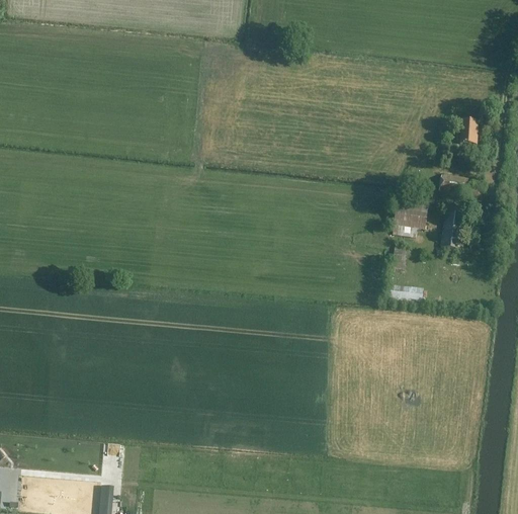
[(460,141),(477,142),(479,119),(462,117),(460,141)]
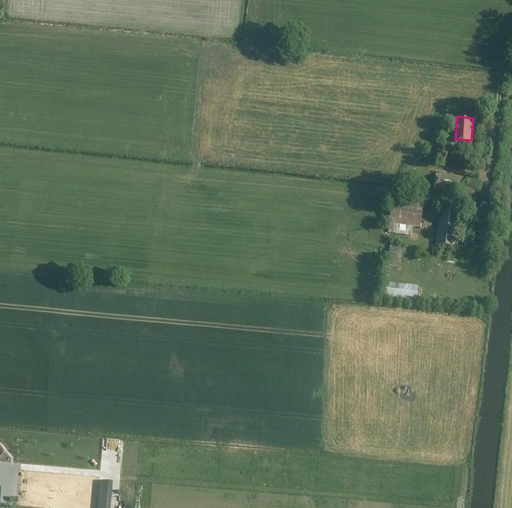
[(433,189),(462,193),(462,195),(476,197),(479,176),(436,170),(433,189)]
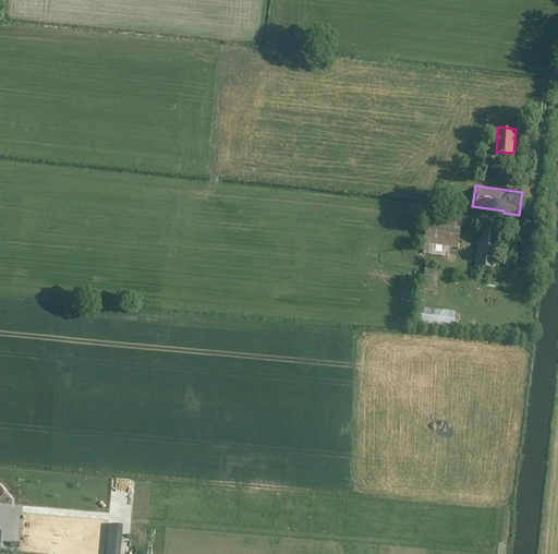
[(458,247),(462,218),(428,213),(423,250),(448,254),(449,245),(458,247)]
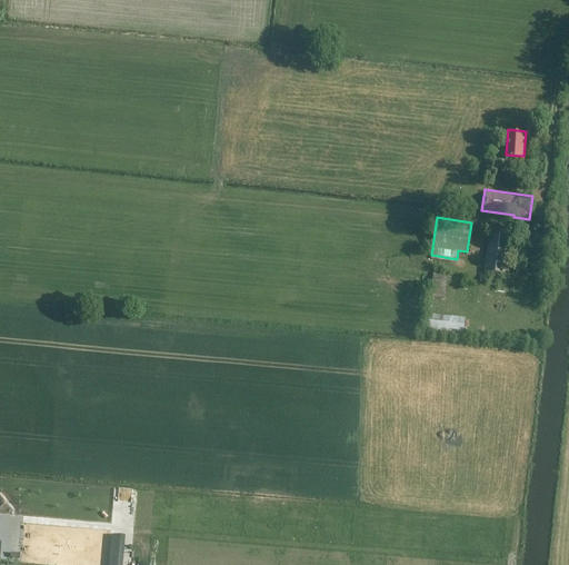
[(513,234),(501,231),(502,225),(490,224),(483,269),(508,273),(513,234)]
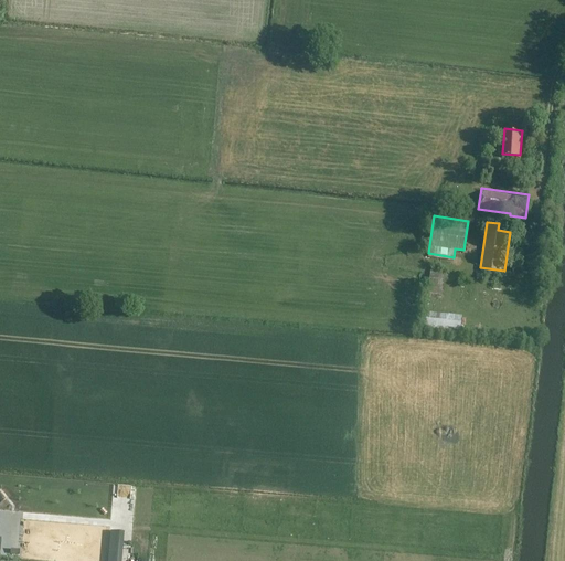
[(429,328),(462,327),(462,310),(428,311),(429,328)]
